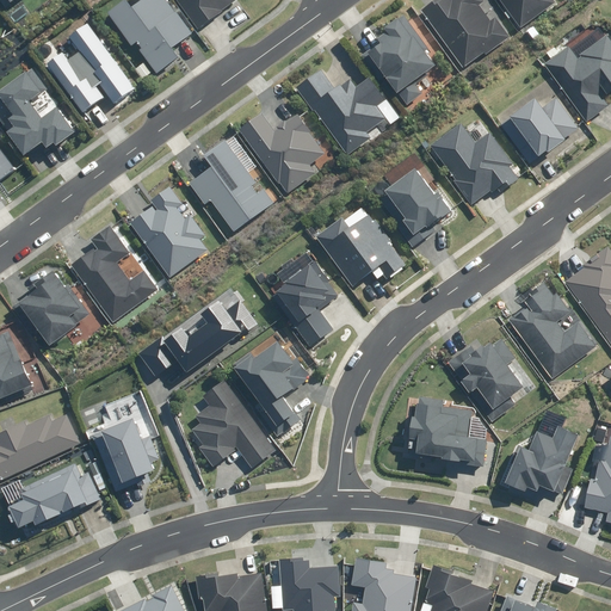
[(173,0),(170,2),(167,0),(139,0),(131,6),(127,0),(122,0),(109,11),(112,16),(104,22),(121,42),(116,47),(146,82),(179,56),(173,49),(195,32),(179,13),(183,11),(173,0)]
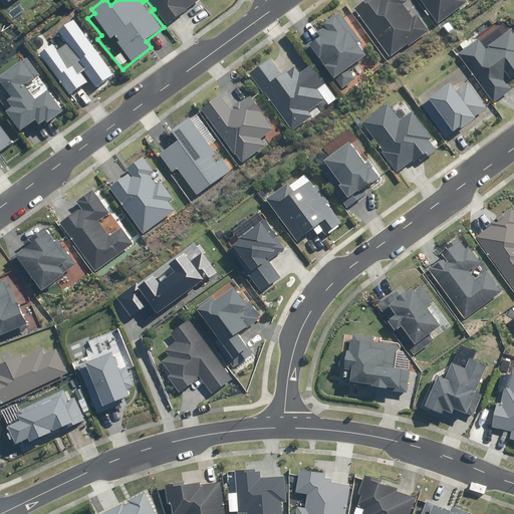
[(150,0),(170,24),(200,0),(150,0)]
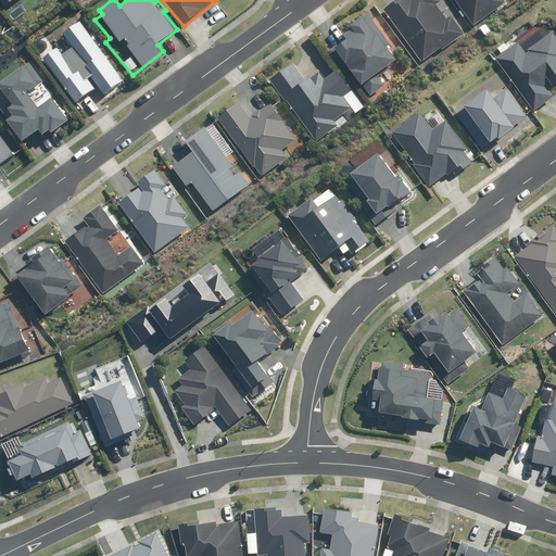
[(394,0),(383,9),(425,63),(464,34),(439,0),(394,0)]
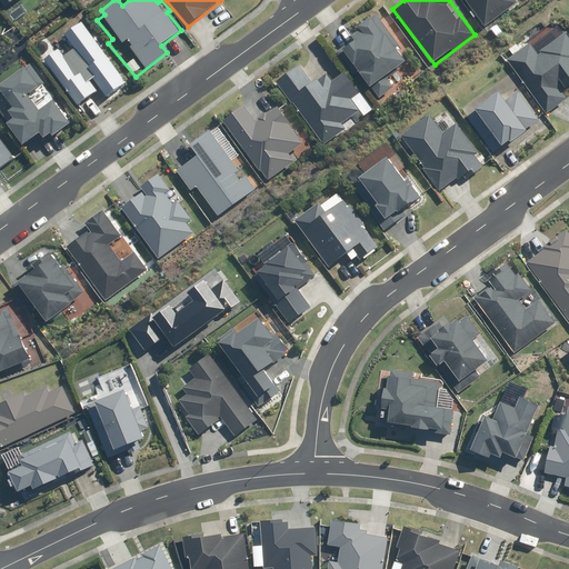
[(466,0),(483,26),(517,3),(513,0),(466,0)]
